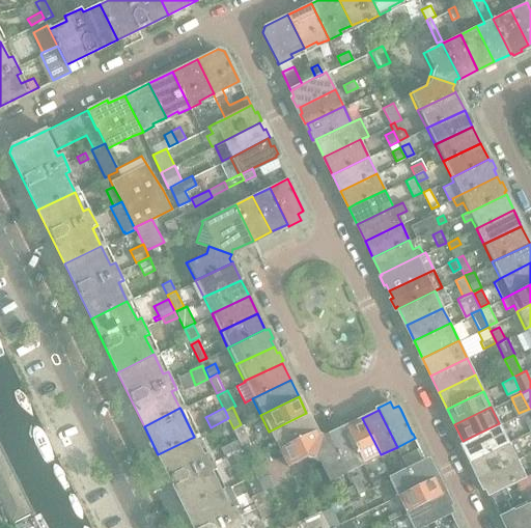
[(277,448),(314,431),(315,431),(306,413),(269,432),(277,448)]
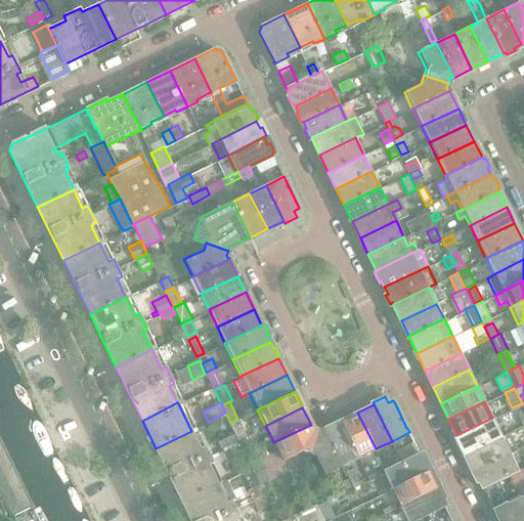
[(376,448),(357,413),(341,421),(358,457),(376,448)]
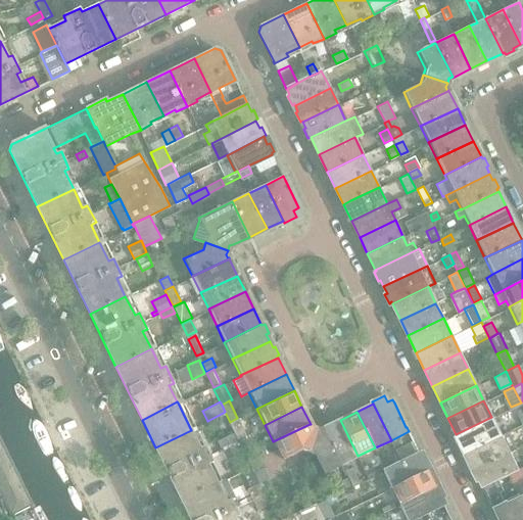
[(465,452),(509,430),(500,413),(491,417),(456,434),(457,436),(455,437),(459,446),(462,445),(465,452)]
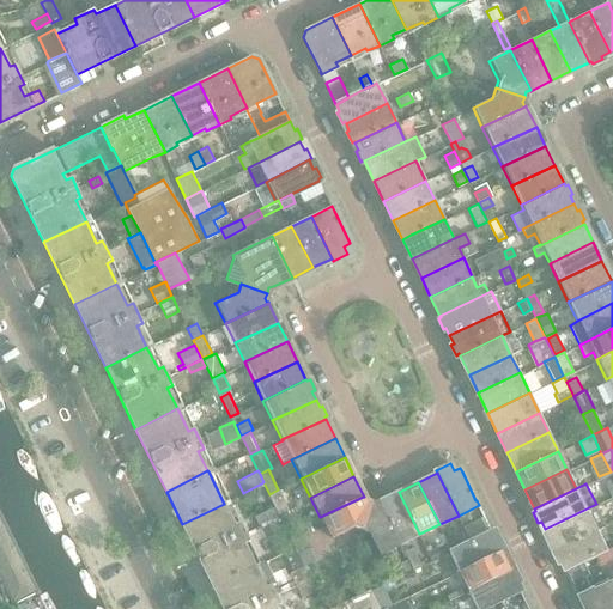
[(289,509),(279,489),(278,489),(269,494),(279,513),(287,510),(289,509)]
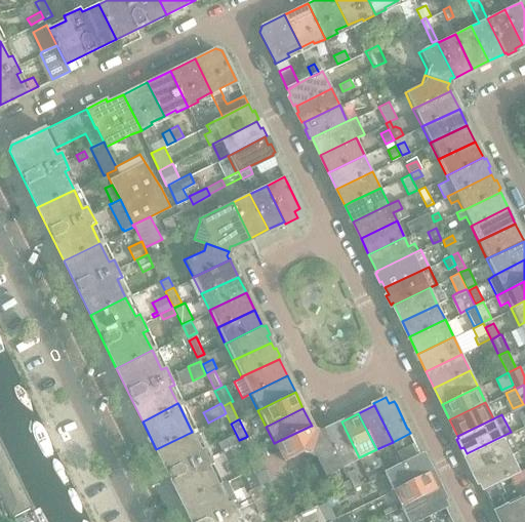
[(359,457),(341,422),(324,430),(325,431),(342,466),(352,462),(359,457)]
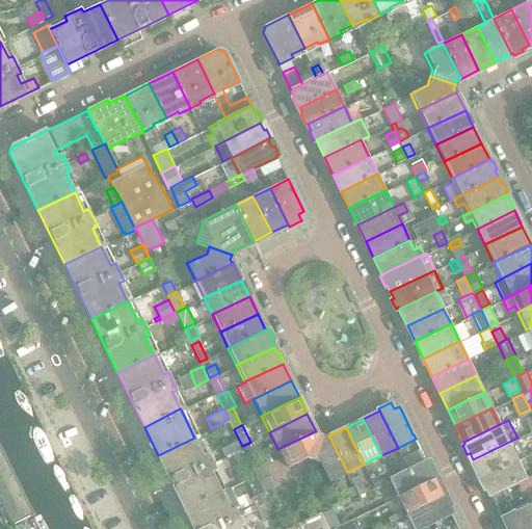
[(313,459),(321,437),(316,435),(315,431),(277,449),(287,467),(307,457),(313,459)]
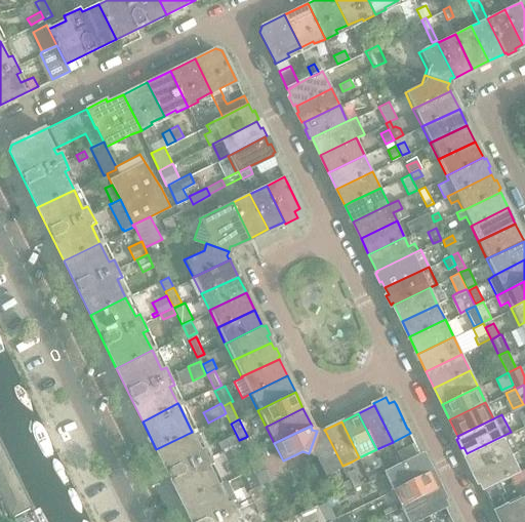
[(342,466),(325,431),(321,433),(317,431),(309,453),(315,455),(324,474),(342,466)]
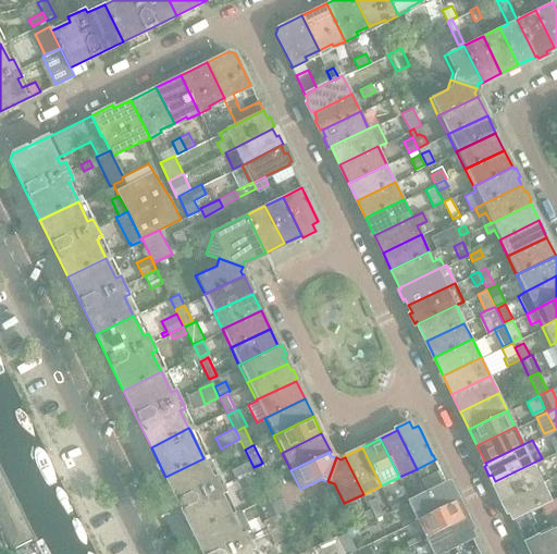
[(231,513),(222,496),(226,493),(218,475),(213,477),(203,458),(165,477),(193,531),(231,513)]
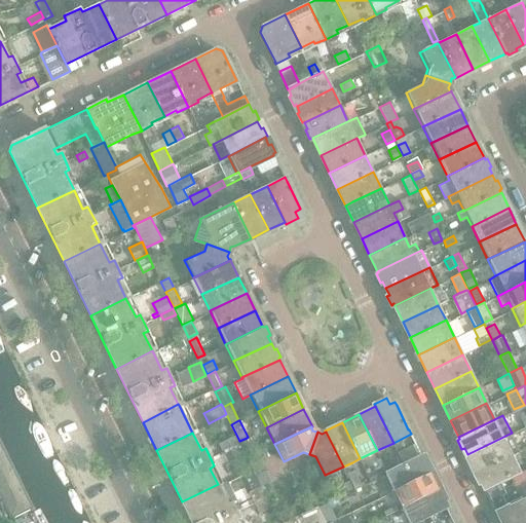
[(511,452),(519,448),(512,433),(467,454),(467,455),(465,456),(470,465),(472,464),(475,470),(511,452)]
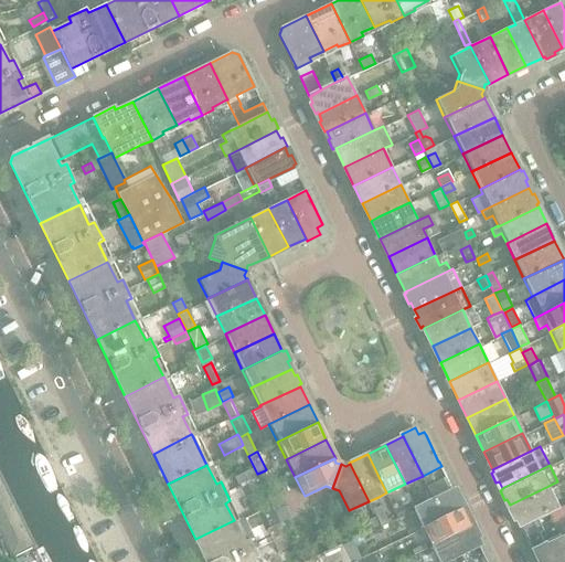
[(238,484),(256,475),(252,466),(234,475),(238,484)]
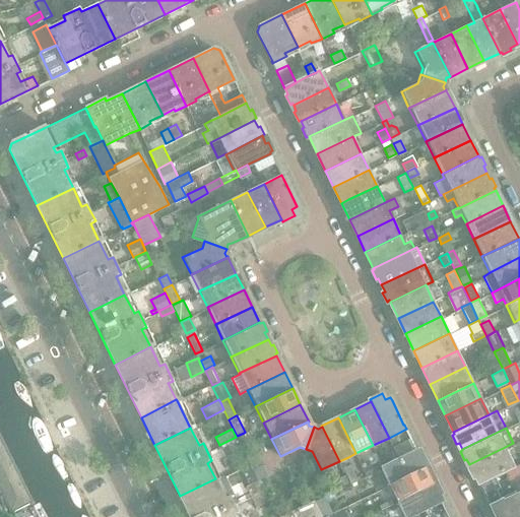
[(252,449),(244,433),(237,436),(245,452),(252,449)]
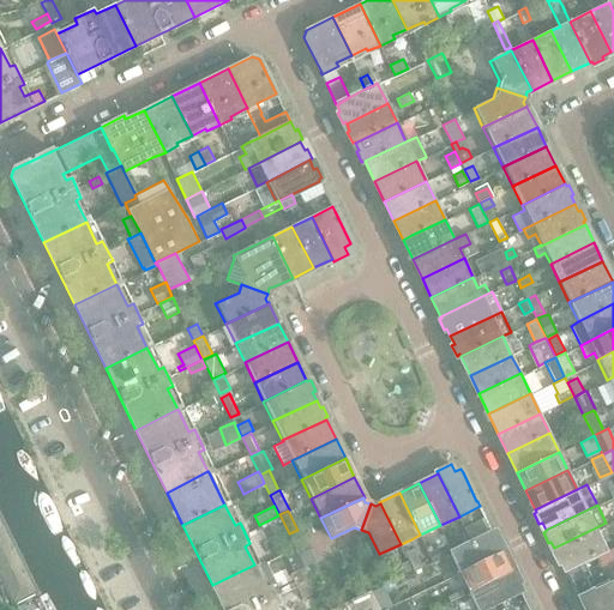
[(0,512),(0,589),(8,607),(38,592),(0,512)]
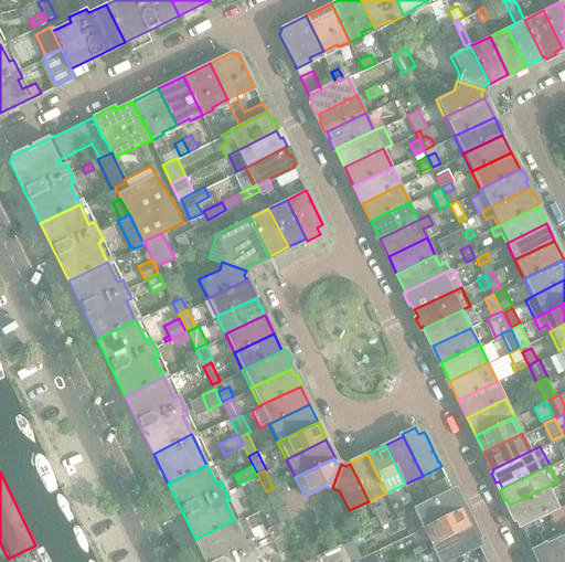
[(461,507),(458,500),(460,499),(456,490),(452,491),(452,489),(446,475),(427,485),(434,498),(413,508),(422,527),(461,507)]
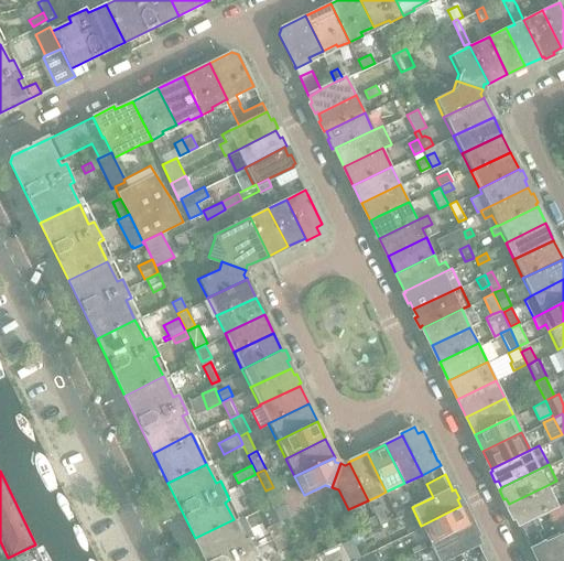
[(259,484),(255,476),(247,479),(251,488),(259,484)]
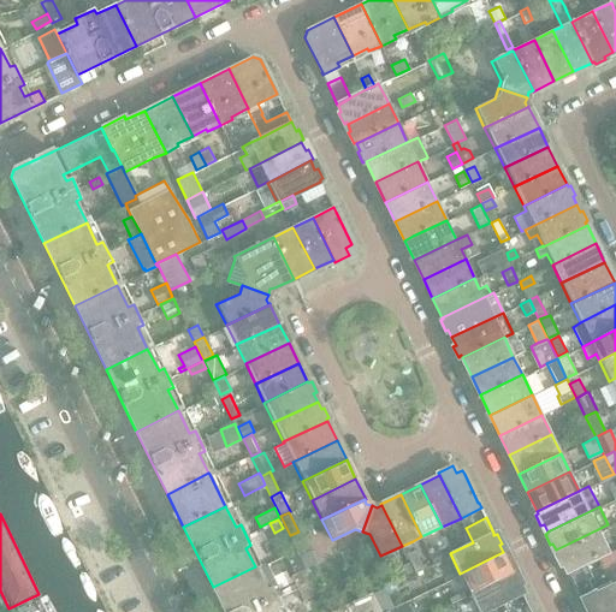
[(609,551),(598,529),(556,550),(557,552),(555,553),(560,564),(562,563),(567,571),(586,562),(609,551)]
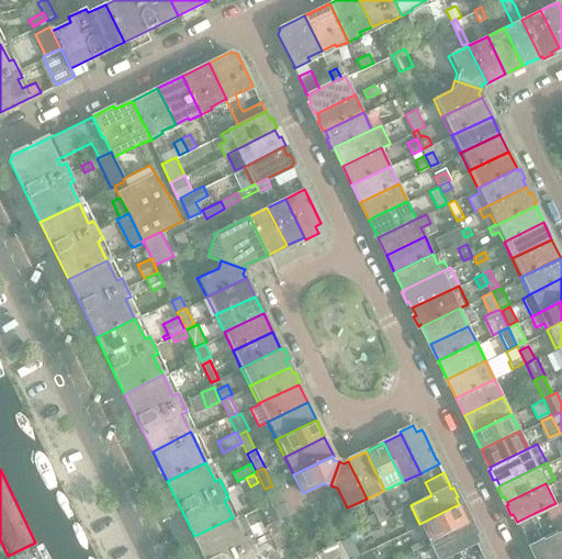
[(282,501),(273,485),(265,490),(273,505),(282,501)]
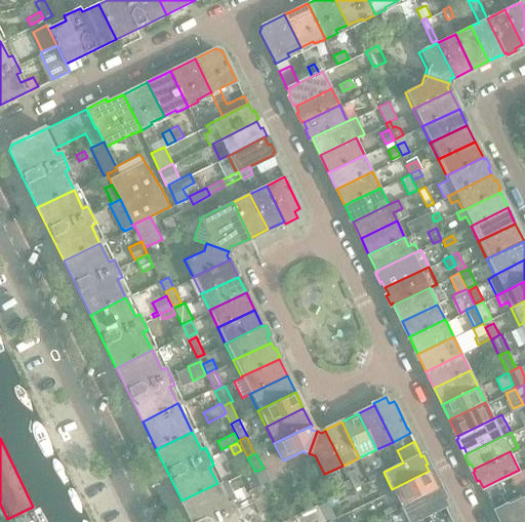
[(380,475),(376,466),(366,471),(370,480),(380,475)]
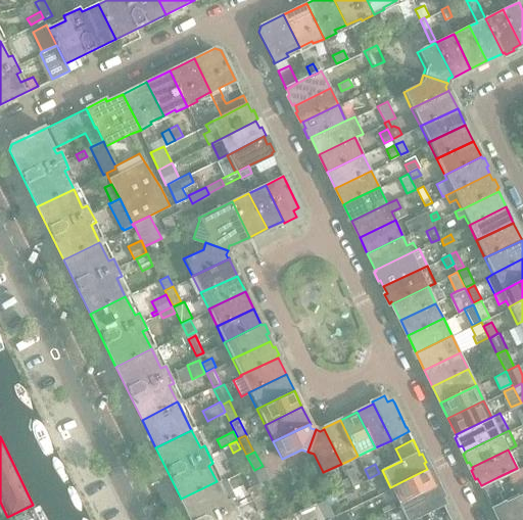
[(517,468),(509,472),(514,484),(522,479),(522,471),(521,466),(517,468)]
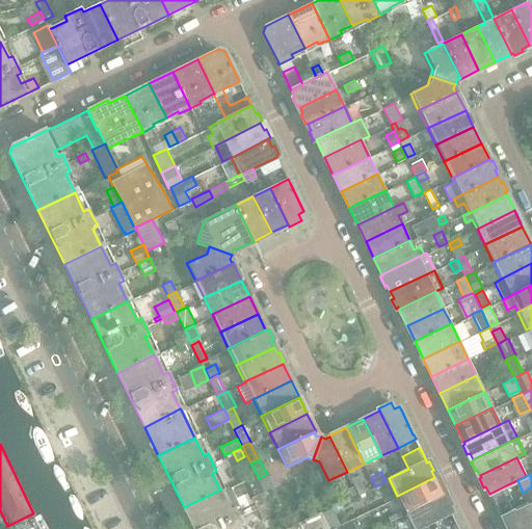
[(364,492),(356,476),(351,478),(358,494),(364,492)]
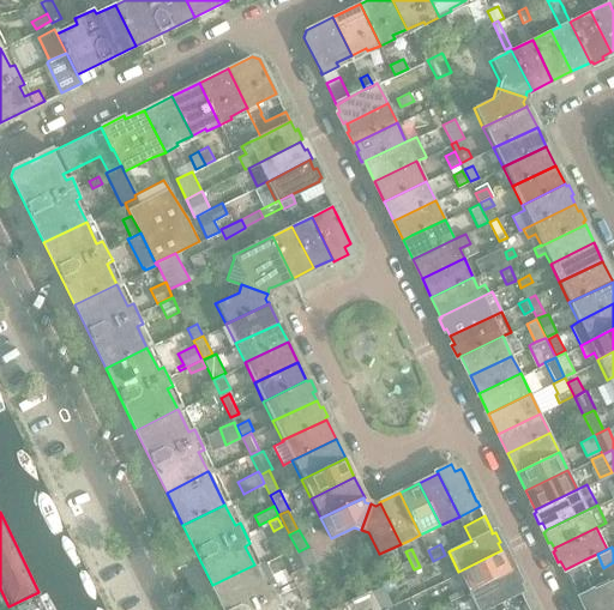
[(468,591),(511,571),(507,562),(510,561),(504,551),(501,553),(501,550),(458,572),(468,591)]
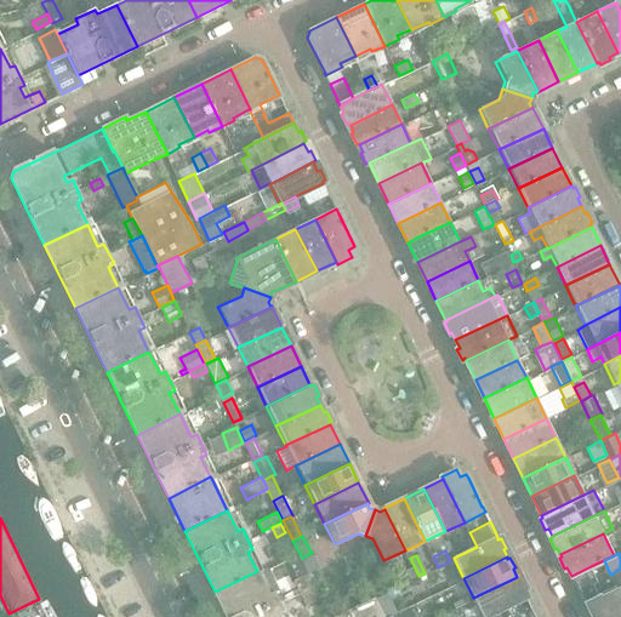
[(417,576),(411,565),(393,575),(399,586),(417,576)]
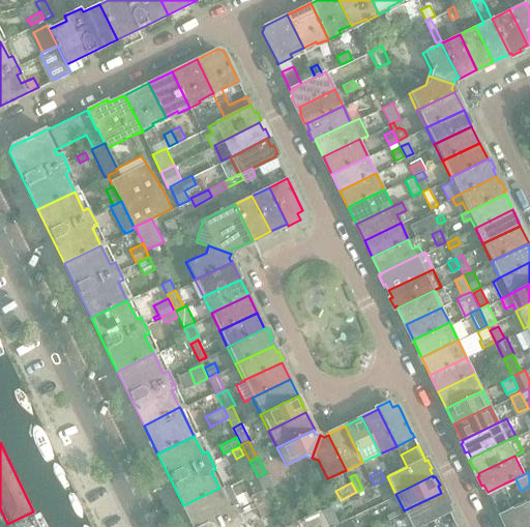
[(529,526),(529,511),(527,504),(514,510),(512,507),(510,508),(505,498),(509,496),(504,484),(488,492),(499,516),(500,516),(504,526),(529,526)]
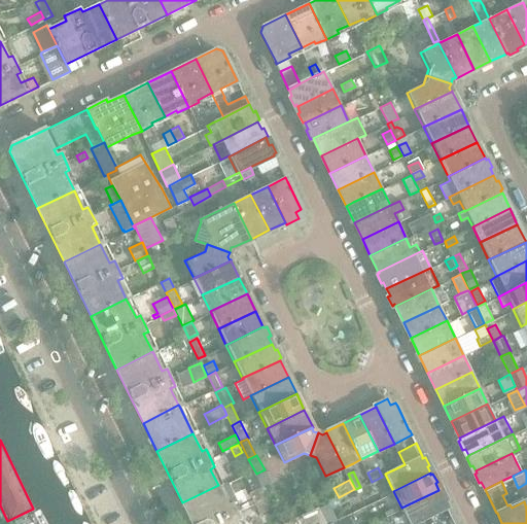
[(237,523),(241,521),(233,503),(229,505),(218,485),(182,502),(191,523),(237,523)]
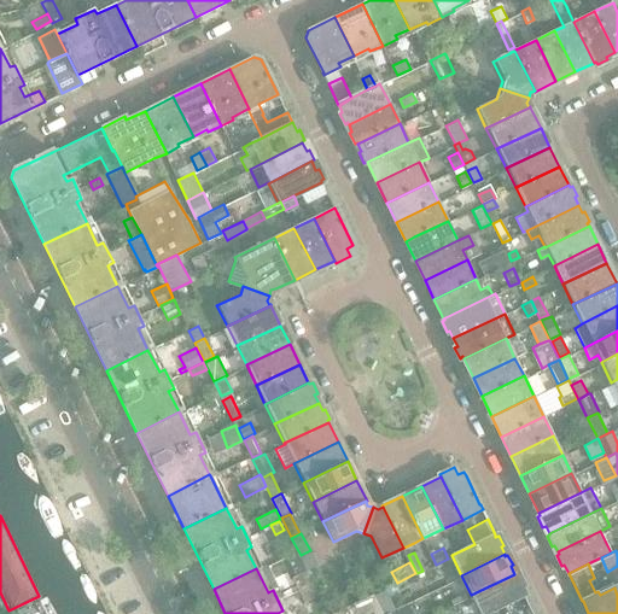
[(313,583),(307,569),(292,577),(298,589),(313,583)]
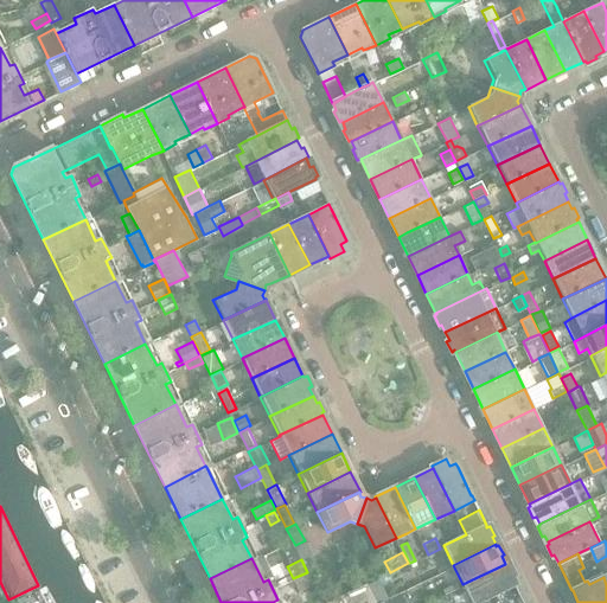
[(475,602),(486,598),(515,584),(510,576),(513,575),(508,564),(505,565),(505,564),(462,584),(470,598),(460,602),(475,602)]
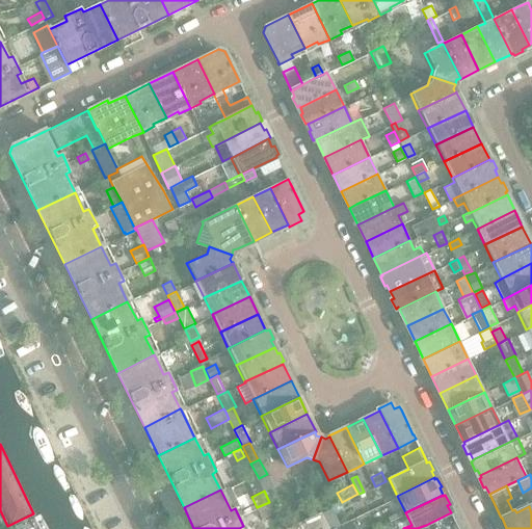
[(274,512),(269,502),(257,507),(262,519),(274,512)]
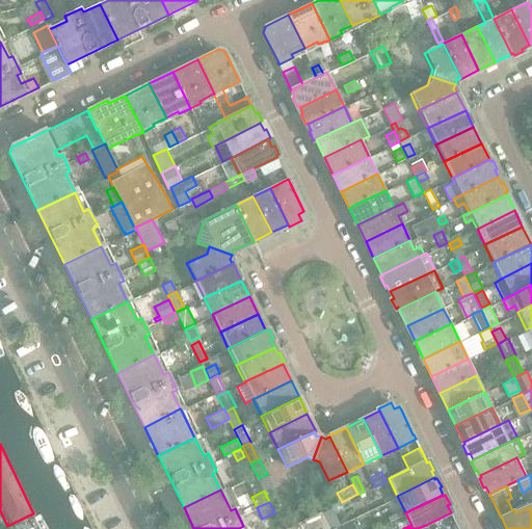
[(331,506),(321,511),(328,528),(336,528),(335,527),(340,524),(340,523),(331,506)]
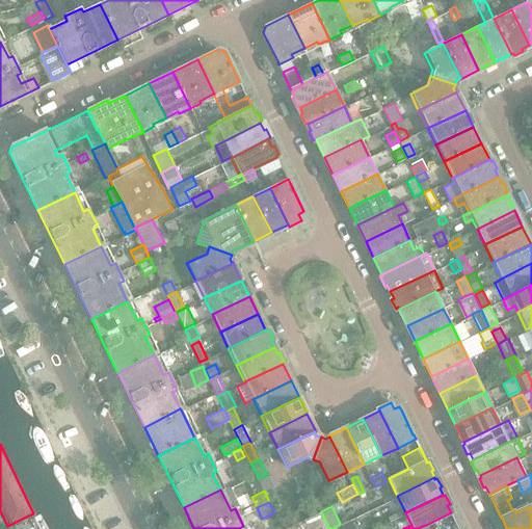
[(390,521),(401,514),(399,510),(388,516),(390,521)]
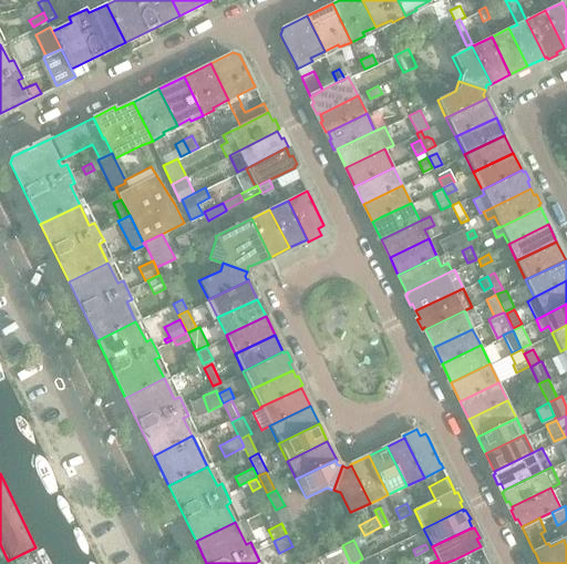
[(350,563),(342,545),(341,545),(331,550),(321,555),(302,563),(350,563)]
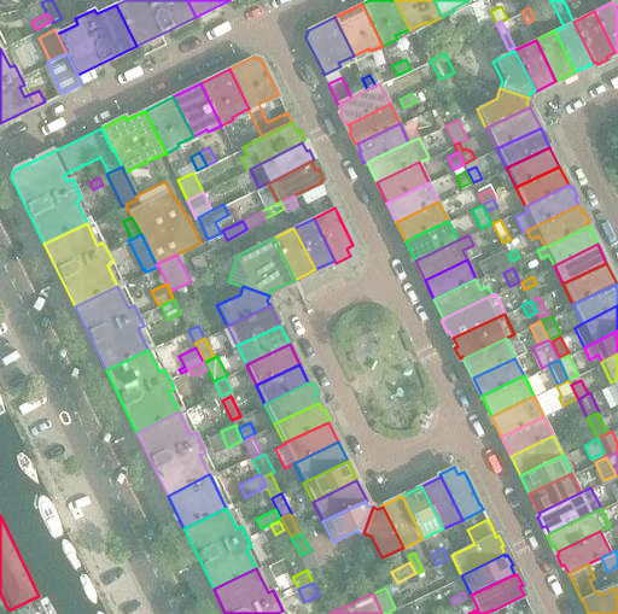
[(413,613),(407,602),(395,608),(389,612),(390,613),(413,613)]
